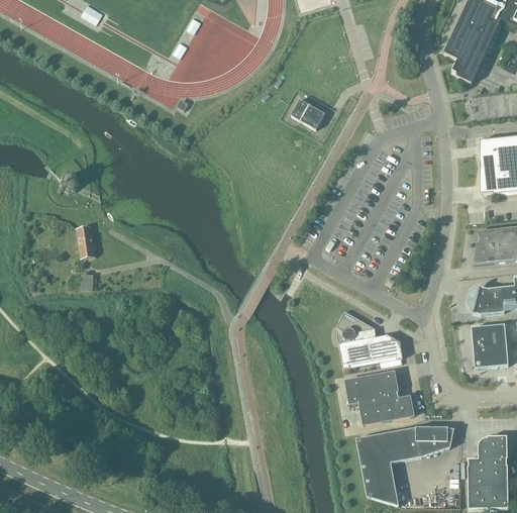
[(468,0),(443,53),(457,59),(454,64),(451,71),(455,73),(457,74),(456,76),(471,83),(501,19),(516,26),(516,0),(468,0)]
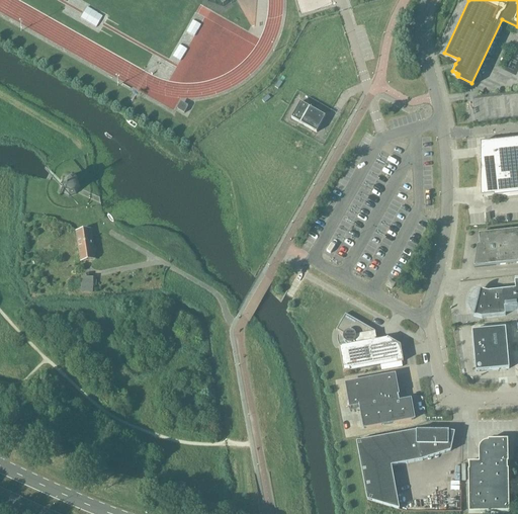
[(325,113),(300,99),(291,114),(316,130),(325,113)]
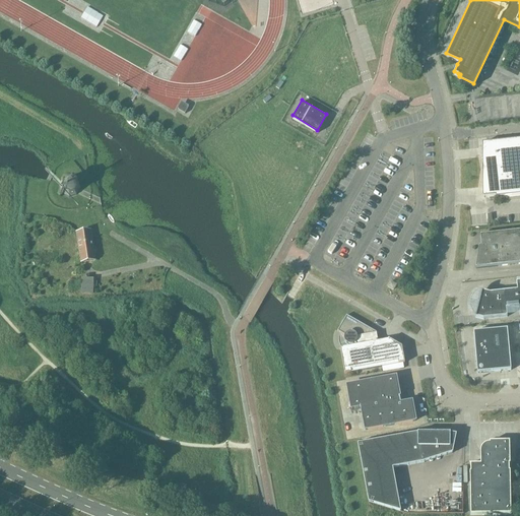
[(482,180),(485,194),(519,190),(519,135),(488,139),(488,140),(489,152),(482,153),(484,167),(482,167),(484,180),(482,180)]
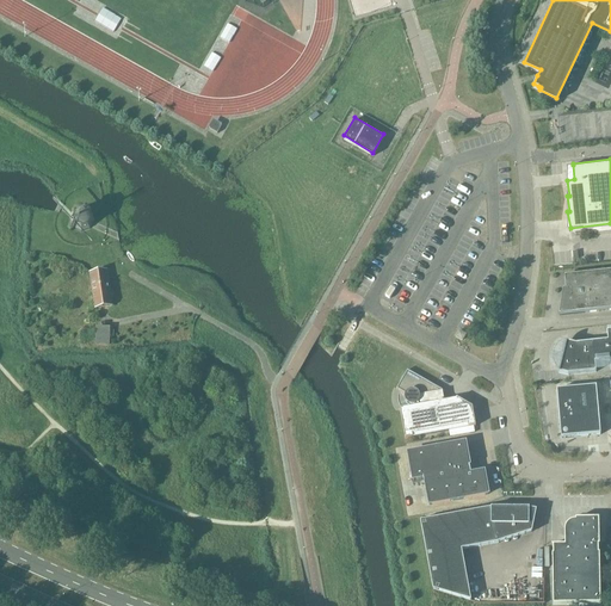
[(73,223),(81,228),(90,224),(94,216),(91,206),(82,203),(73,205),(69,215),(73,223)]
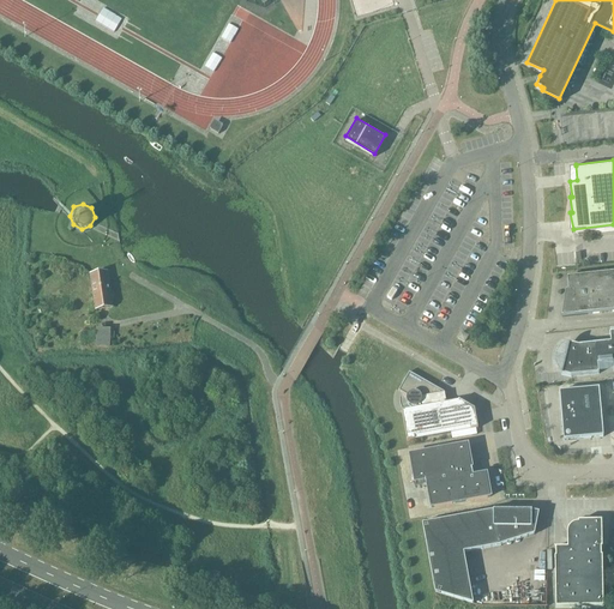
[(47,251),(46,260),(79,261),(80,252),(47,251)]
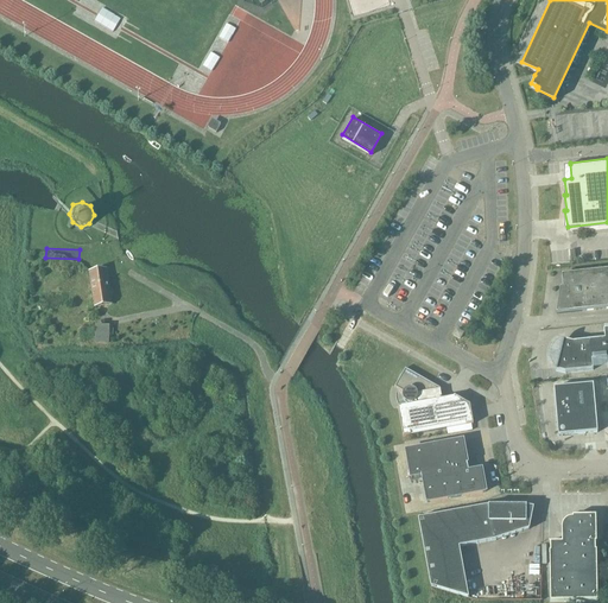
[(607,266),(562,272),(563,284),(561,284),(556,310),(582,308),(607,304),(607,266)]
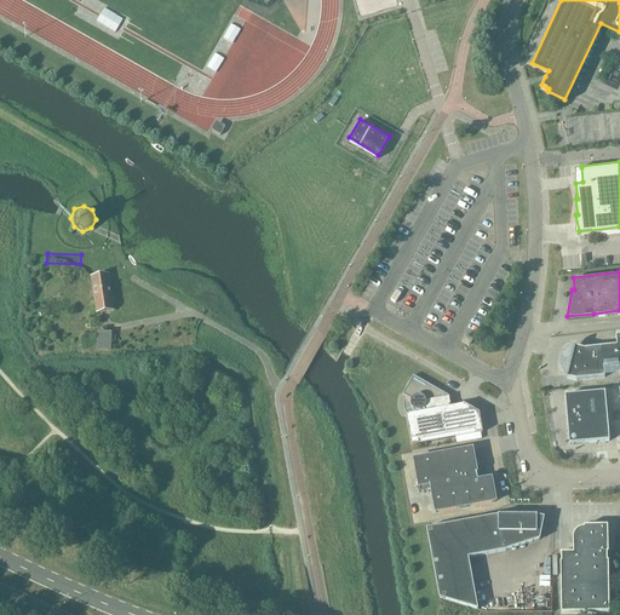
[(461,338),(469,342),(472,335),(465,332),(461,338)]
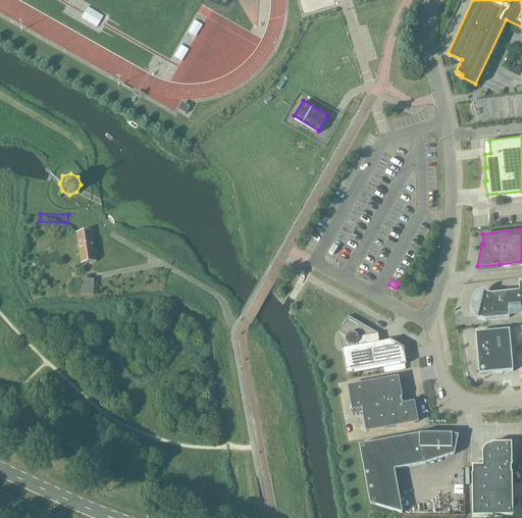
[(483,290),(477,315),(485,317),(509,314),(509,307),(521,305),(521,313),(521,279),(518,280),(519,289),(491,292),(483,290)]
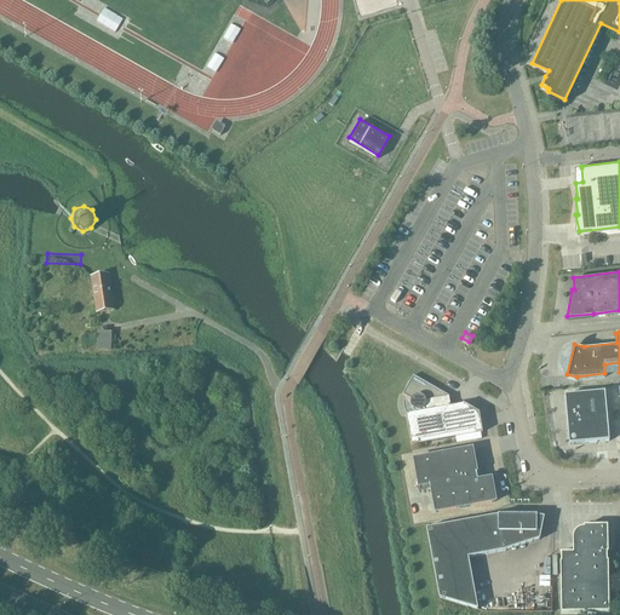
[(413,372),(402,391),(411,396),(411,397),(411,398),(411,400),(411,401),(411,402),(411,403),(412,403),(412,404),(413,404),(413,406),(414,406),(414,407),(415,407),(417,407),(417,409),(406,412),(412,442),(482,429),(480,412),(480,409),(463,401),(451,403),(449,394),(451,394),(441,388),(413,372)]
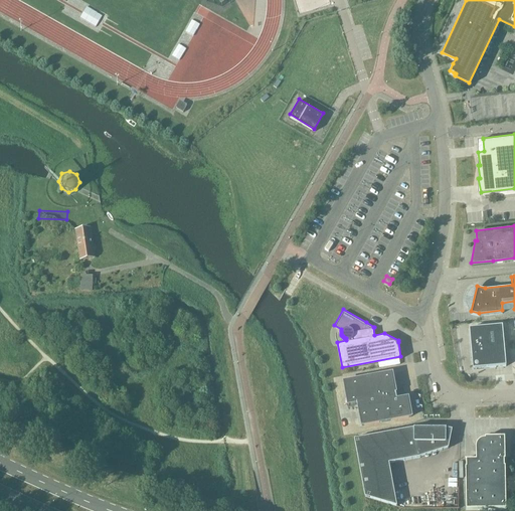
[(469,326),(472,355),(473,366),(484,365),(506,363),(502,323),(469,326)]
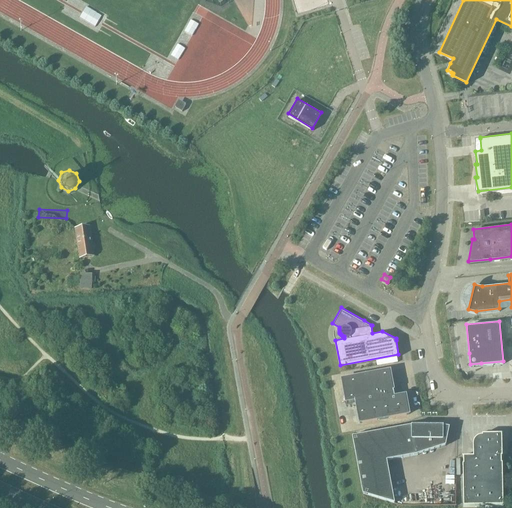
[(342,377),(346,399),(354,397),(355,402),(356,401),(360,420),(409,411),(405,391),(394,393),(393,388),(394,387),(393,382),(392,382),(390,368),(342,377)]
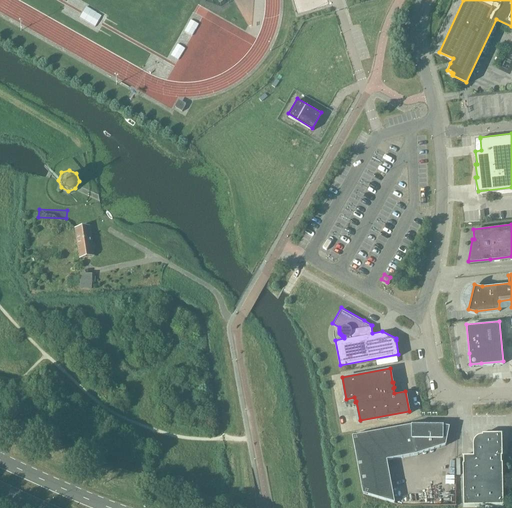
[(443,437),(443,423),(411,423),(352,434),(363,491),(395,500),(387,457),(418,452),(415,437),(443,437)]
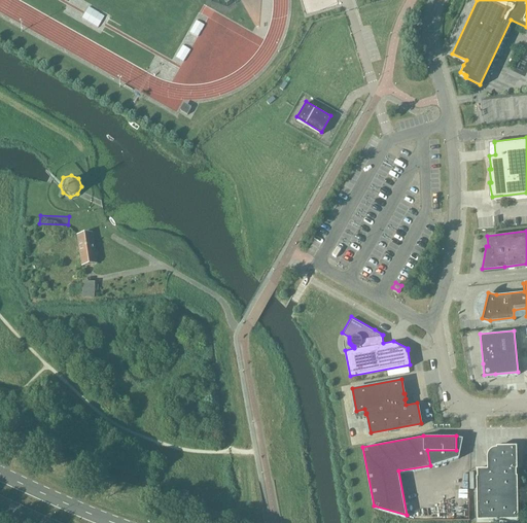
[(491,448),(489,449),(488,450),(487,452),(487,454),(487,456),(487,467),(476,467),(476,469),(477,469),(477,475),(476,475),(477,519),(518,518),(517,474),(517,467),(517,444),(501,444),(501,443),(496,443),(496,446),(494,446),(492,447),(491,448)]
